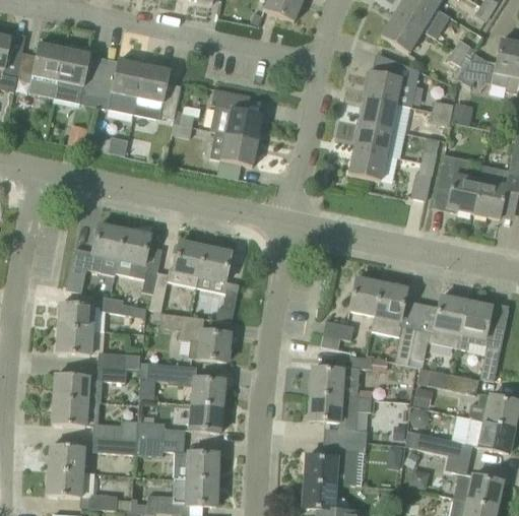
[(267,0),(264,9),(294,21),(303,0),(267,0)]
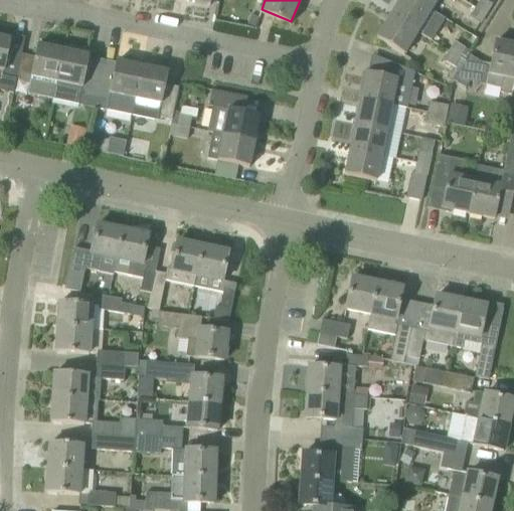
[(398,0),(390,13),(418,30),(418,29),(433,38),(446,17),(432,8),(418,0),(398,0)]
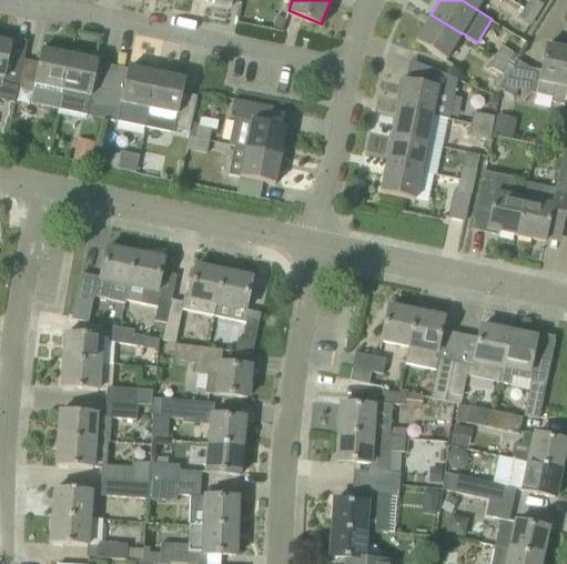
[(462,0),(476,9),(482,0),(462,0)]
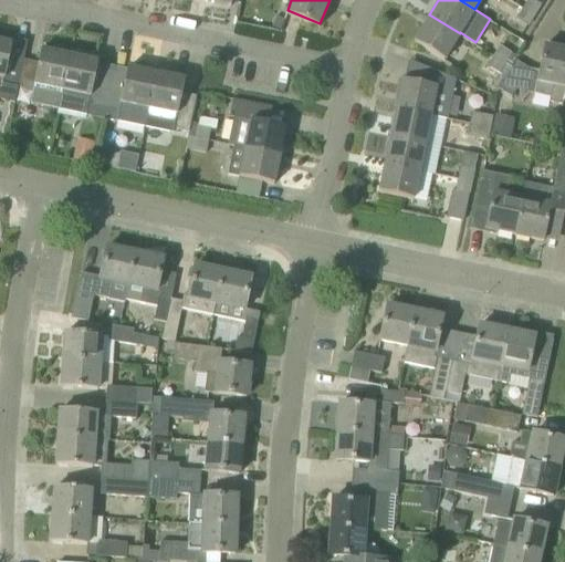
[(527,0),(524,6),(534,12),(542,1),(540,0),(527,0)]
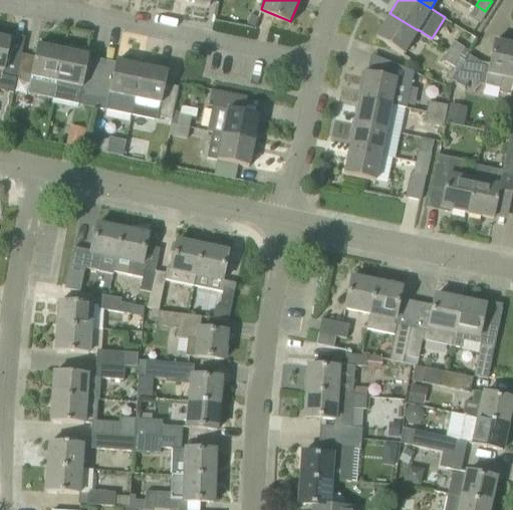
[(476,5),(469,14),(479,21),(485,11),(476,5)]
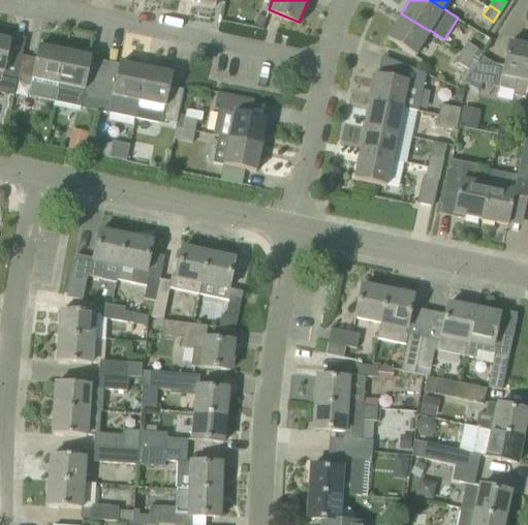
[(430,31),(401,13),(387,36),(415,54),(430,31)]
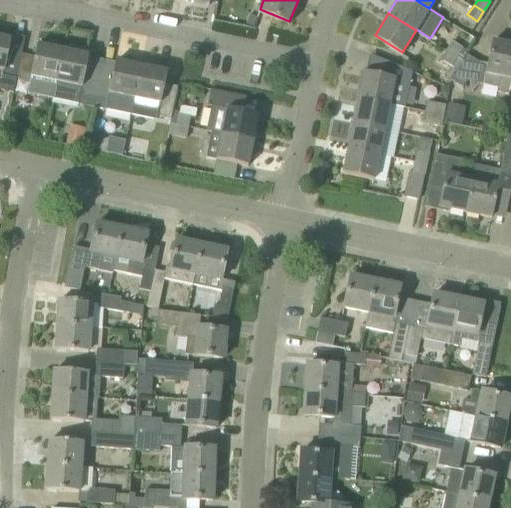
[(0,87),(14,90),(17,76),(16,76),(22,51),(24,40),(11,37),(12,36),(0,34),(0,87)]
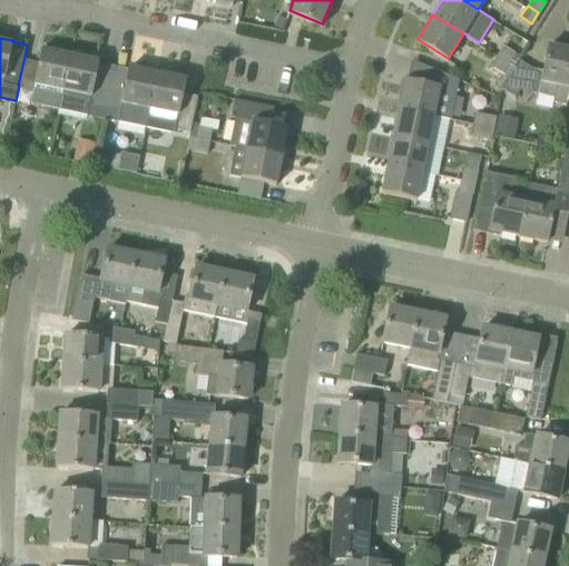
[(568,47),(549,42),(543,69),(539,90),(555,94),(553,99),(566,101),(567,101),(568,98),(567,98),(568,91),(568,47)]
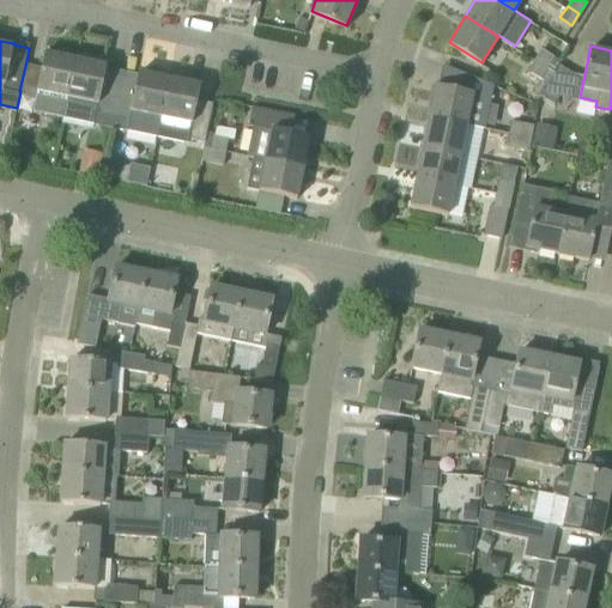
[(534,59),(553,71),(562,58),(543,47),(534,59)]
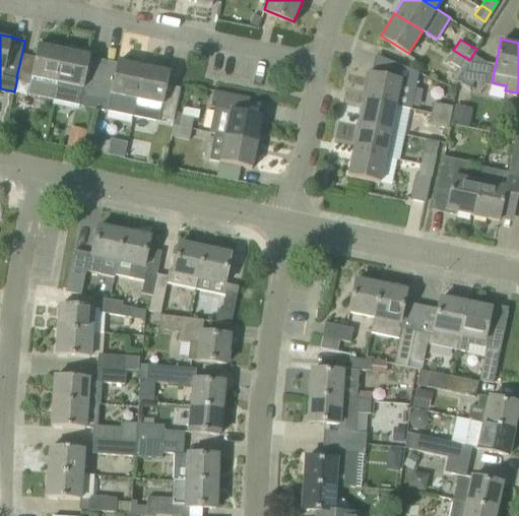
[(28,91),(54,97),(64,48),(39,43),(36,55),(22,52),(16,77),(17,77),(31,80),(28,91)]
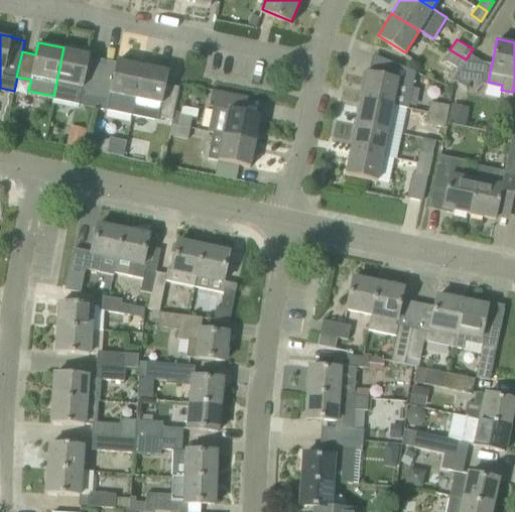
[(63,48),(63,47),(53,96),(93,104),(100,68),(88,66),(90,53),(78,50),(79,46),(65,43),(63,48)]
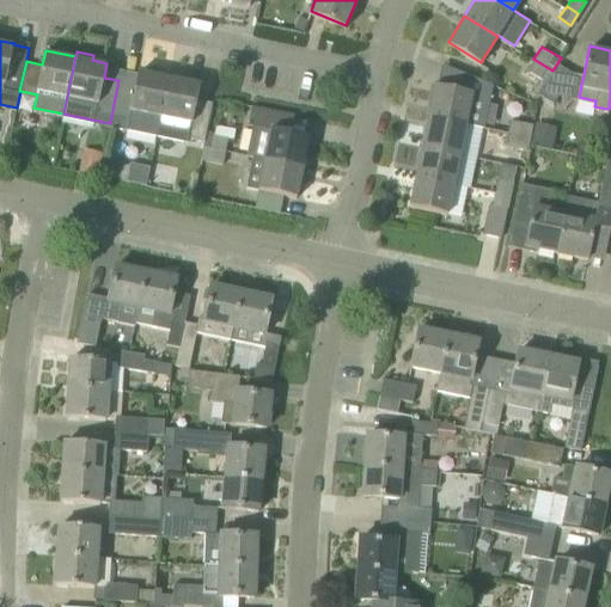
[(533,59),(527,69),(547,81),(553,71),(533,59)]
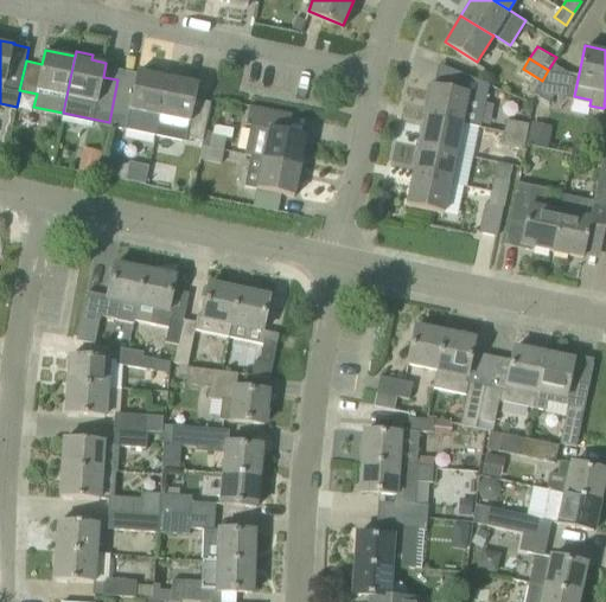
[(555,62),(536,93),(549,100),(555,91),(568,71),(555,62)]
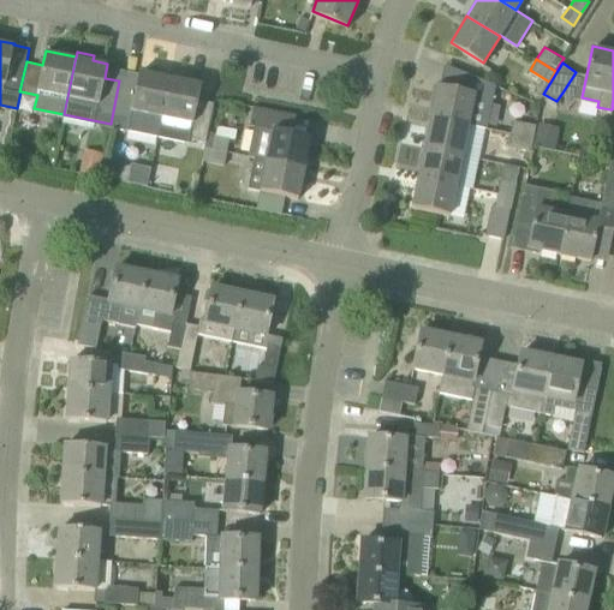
[(159,131),(161,114),(170,77),(139,70),(136,84),(119,81),(111,124),(127,127),(129,125),(159,131)]
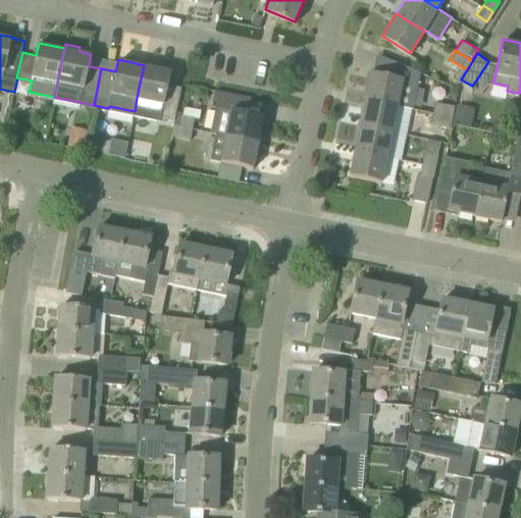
[(371,71),(366,97),(398,103),(398,104),(413,107),(420,71),(397,62),(394,75),(371,71)]
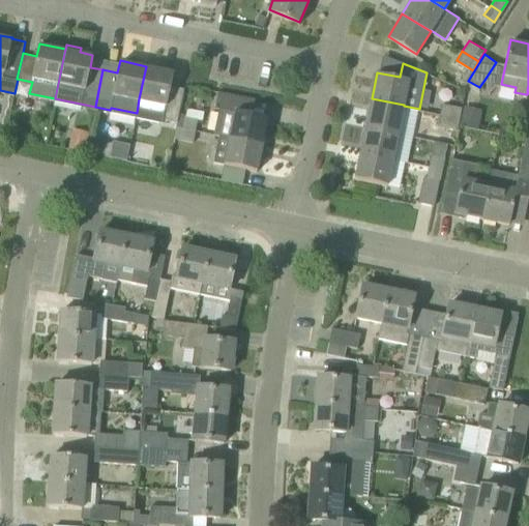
[(162,118),(163,118),(178,121),(179,112),(184,87),(171,84),(174,71),(146,66),(139,98),(137,113),(162,118)]
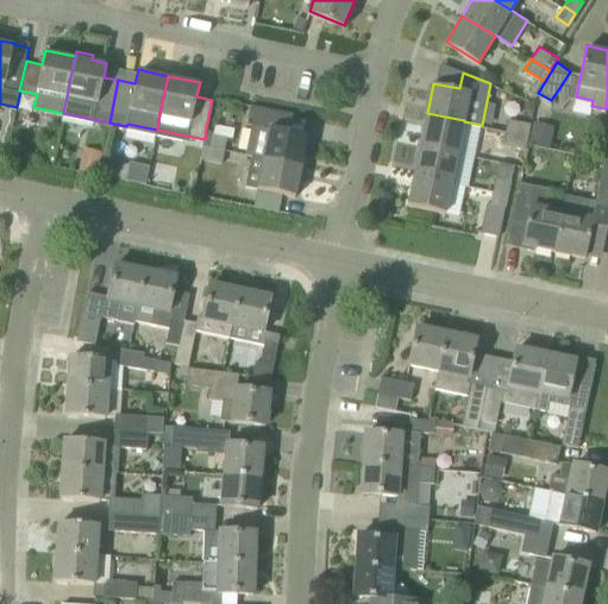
[(251,104),(246,124),(252,125),(246,151),(252,152),(265,156),(264,157),(302,164),(308,133),(289,130),(293,112),(251,104)]
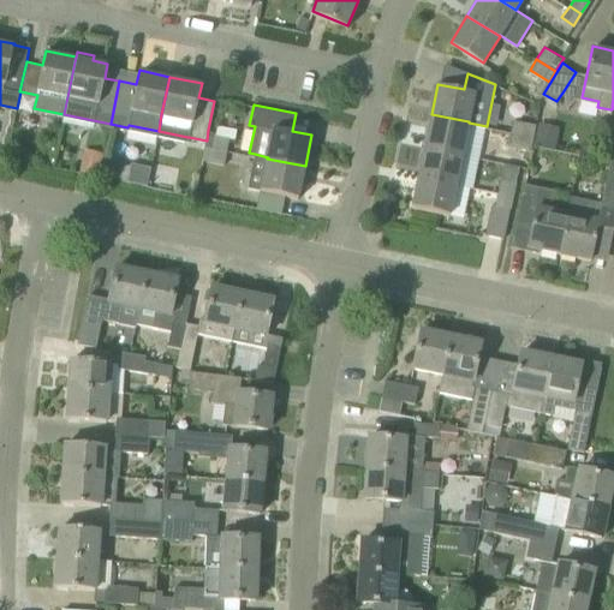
[(469,121),(431,114),(425,144),(463,153),(469,123),(469,121)]
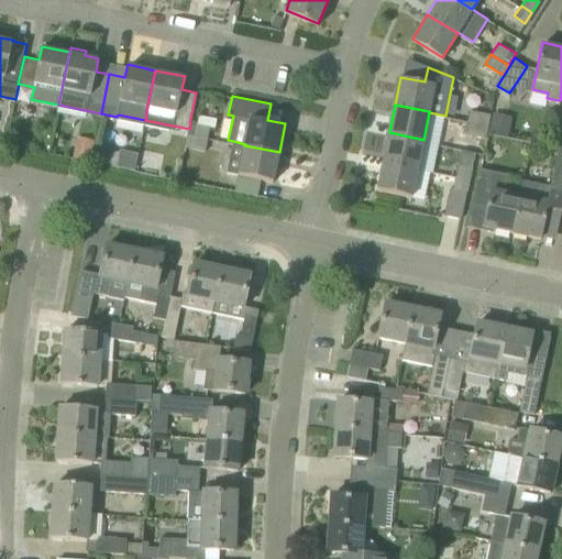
[(469,120),(488,124),(491,113),(471,109),(469,120)]
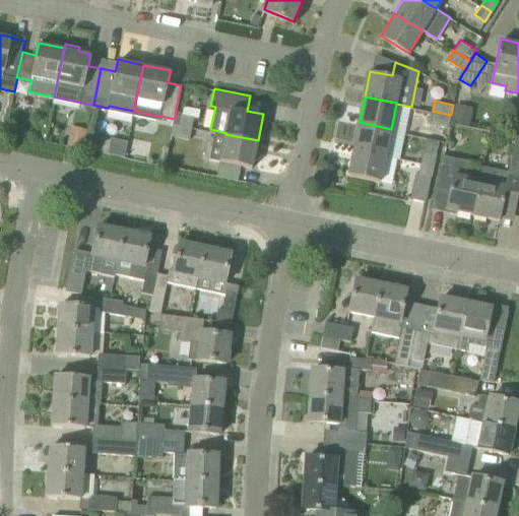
[(456,103),(452,122),(469,125),(473,106),(456,103)]
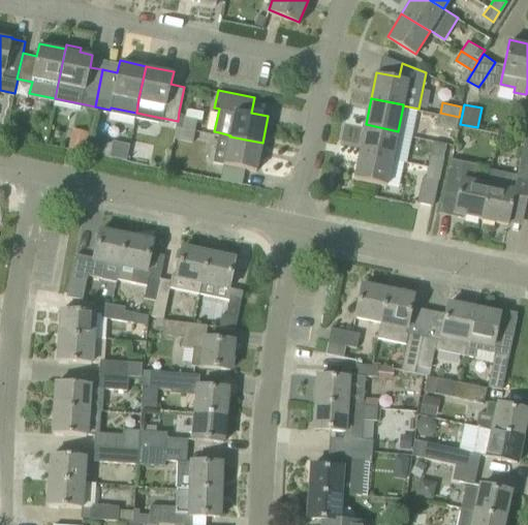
[(177,125),(183,126),(195,129),(197,118),(185,115),(186,114),(179,112),(178,121),(177,125)]
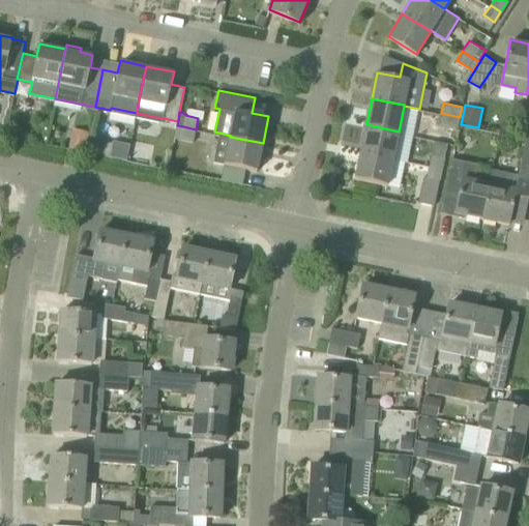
[(460,117),(441,113),(438,124),(458,128),(460,117)]
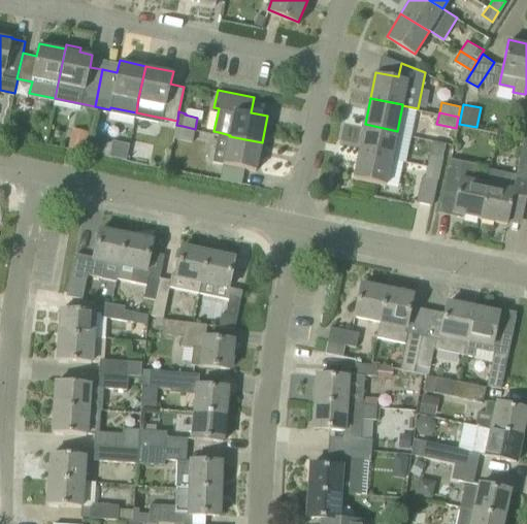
[(365,124),(359,151),(392,157),(397,131),(365,124)]
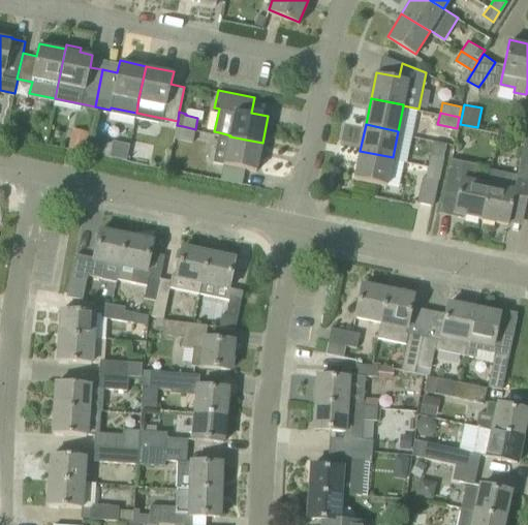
[(193,141),(195,129),(183,126),(177,125),(174,136),(181,137),(193,141)]
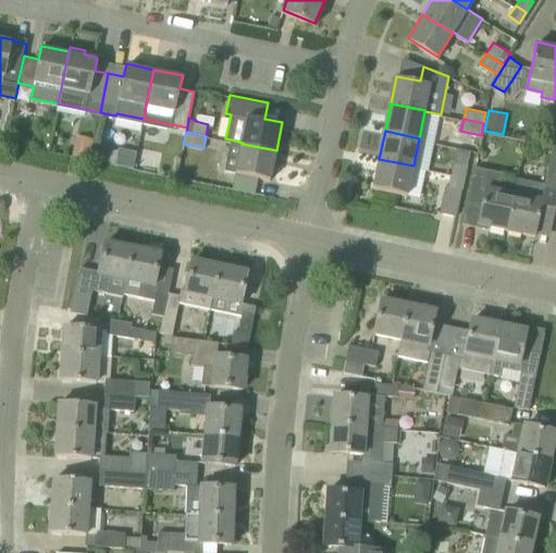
[(76,138),(73,154),(90,157),(94,142),(76,138)]
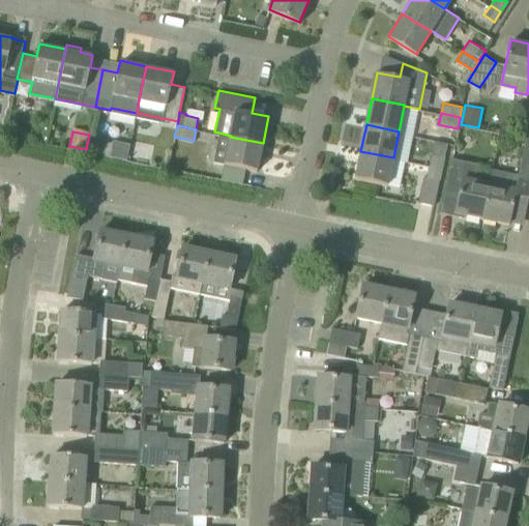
[(231,136),(219,133),(213,161),(225,163),(222,177),(243,182),(246,168),(257,170),(263,143),(230,137),(231,136)]
